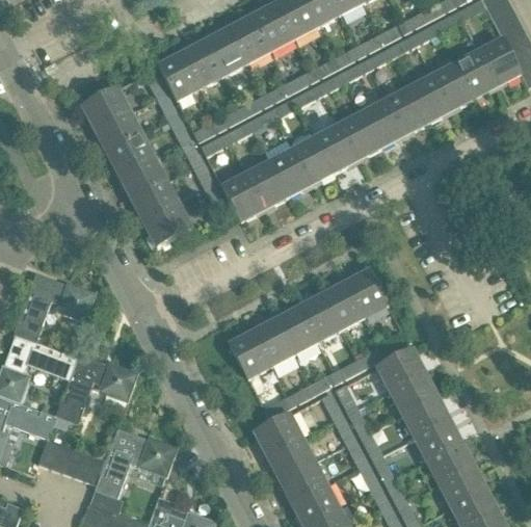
[(316,27),(300,0),(286,0),(274,6),(292,40),(316,27)]
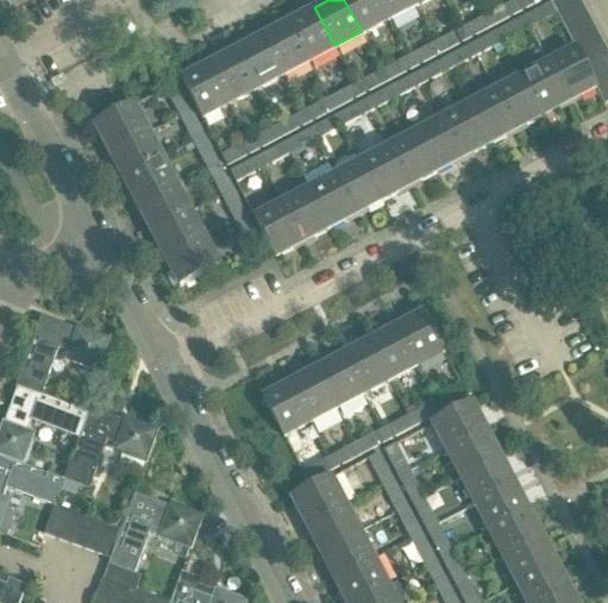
[(388,18),(378,0),(344,0),(362,31),(388,18)]
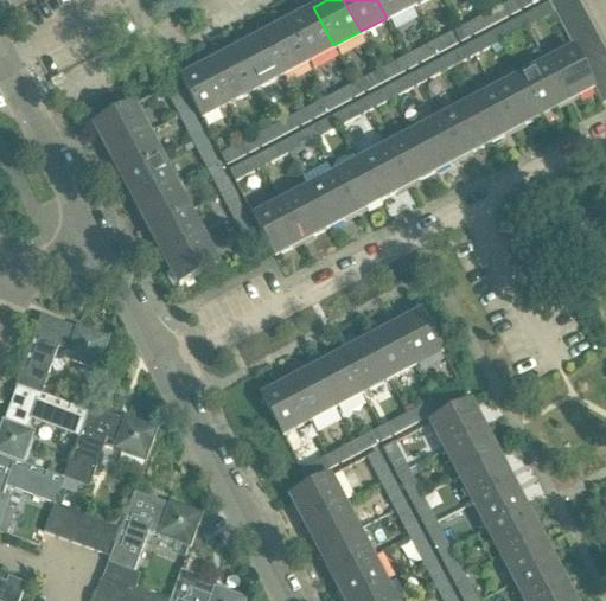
[(413,4),(410,0),(377,0),(387,18),(413,4)]
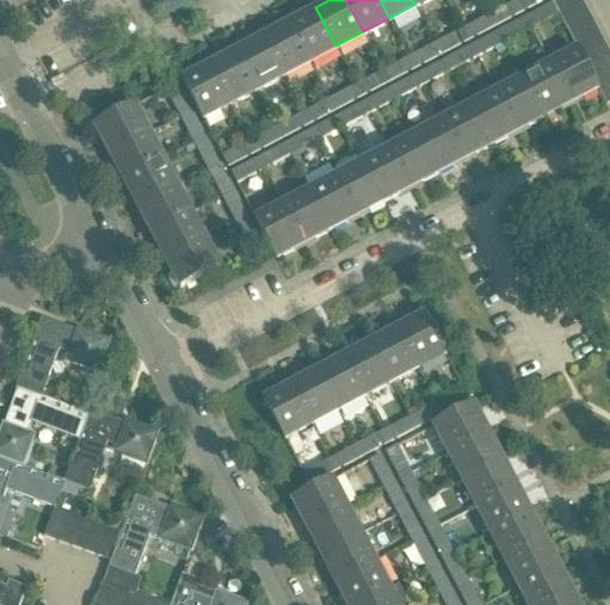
[(521,10),(516,0),(510,0),(488,12),(494,24),(521,10)]
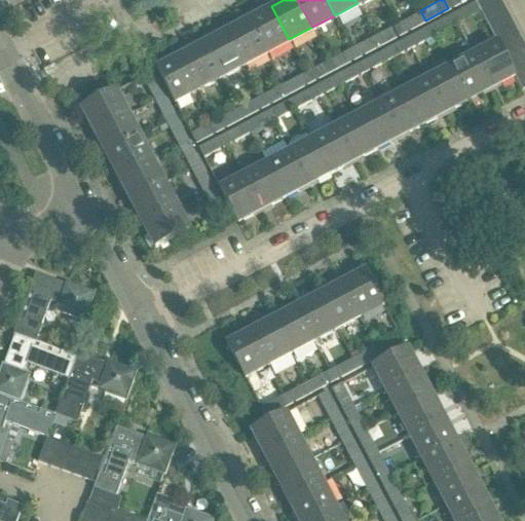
[(444,0),(448,8),(461,1),(463,0),(444,0)]
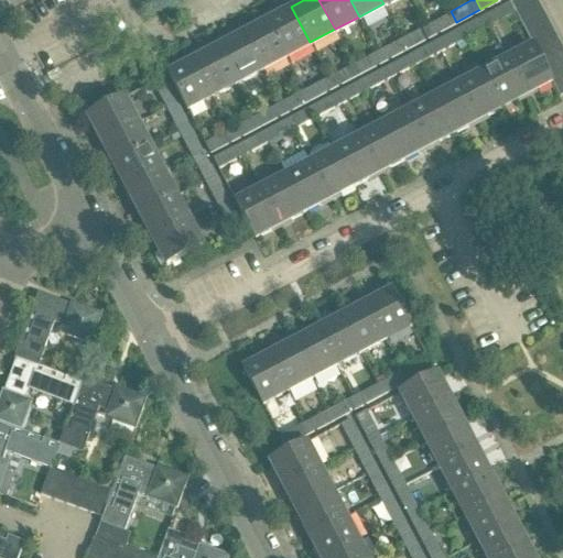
[(508,0),(515,11),(537,0),(508,0)]
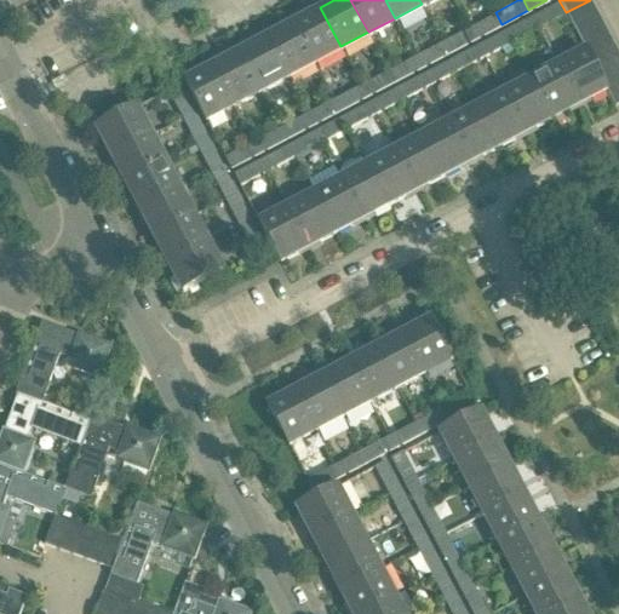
[(572,26),(597,12),(590,0),(566,12),(568,19),(572,26)]
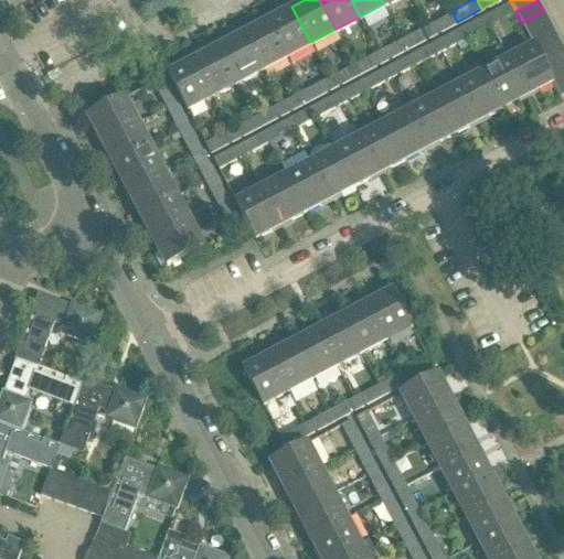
[(310,42),(291,7),(266,20),(286,55),(310,42)]
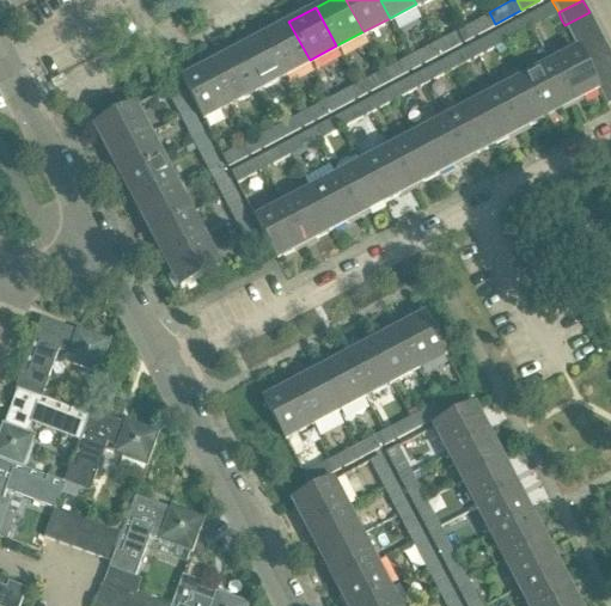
[(495,24),(489,12),(462,25),(469,38),(495,24)]
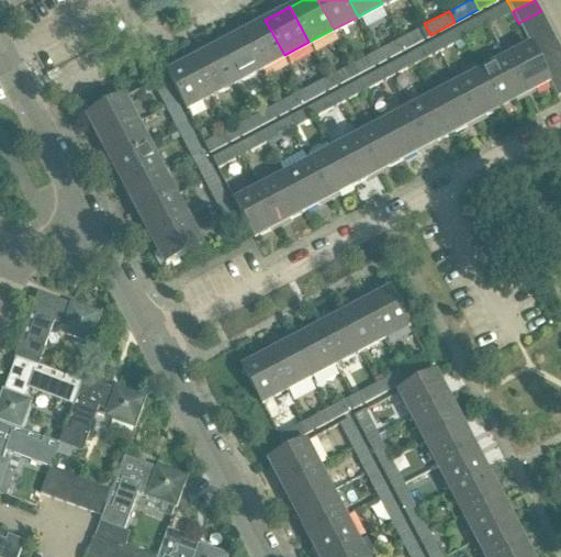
[(541,11),(518,23),(525,35),(547,23),(541,11)]
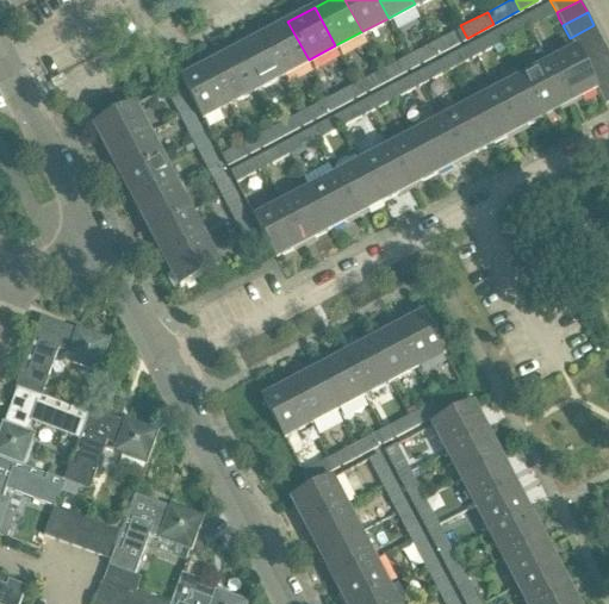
[(309,60),(287,22),(261,35),(281,74),(309,60)]
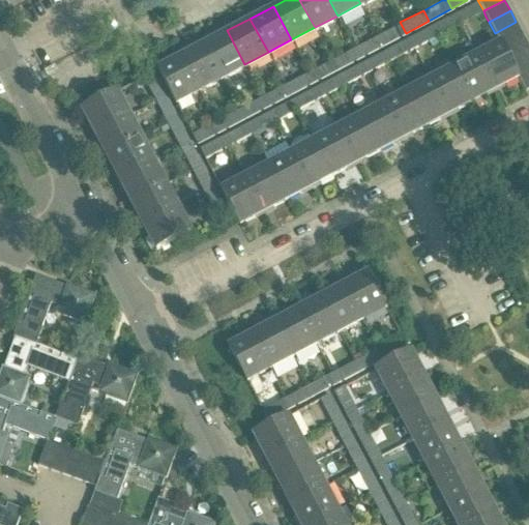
[(406,33),(400,22),(377,34),(382,45),(406,33)]
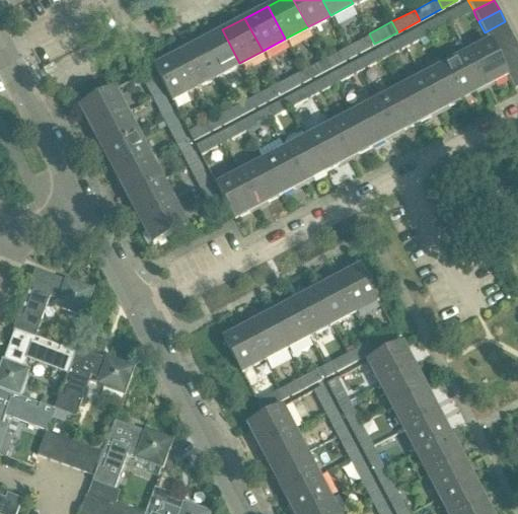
[(485,32),(488,40),(490,43),(511,31),(505,21),(485,32)]
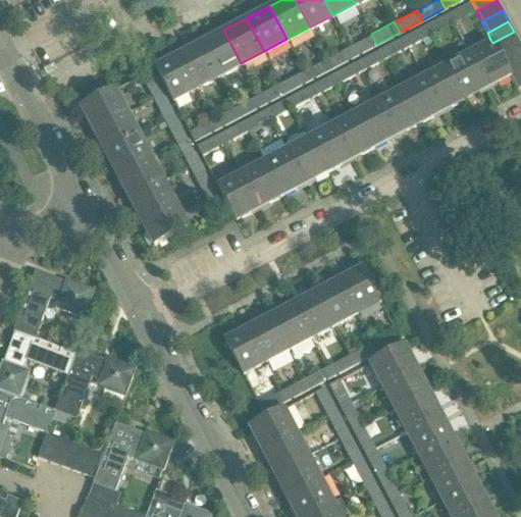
[(432,40),(424,24),(401,37),(406,46),(421,38),(424,44),(432,40)]
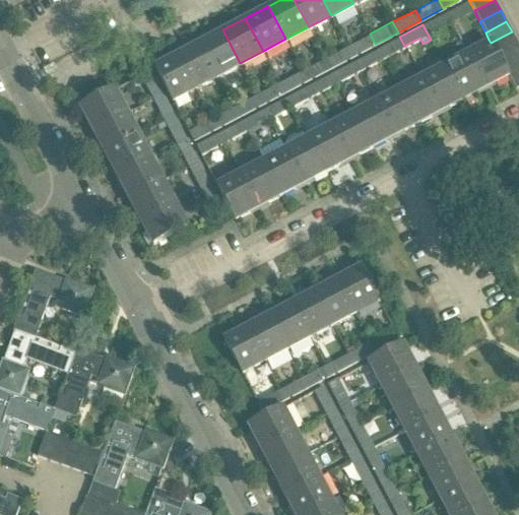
[(240,63),(222,29),(200,42),(217,75),(240,63)]
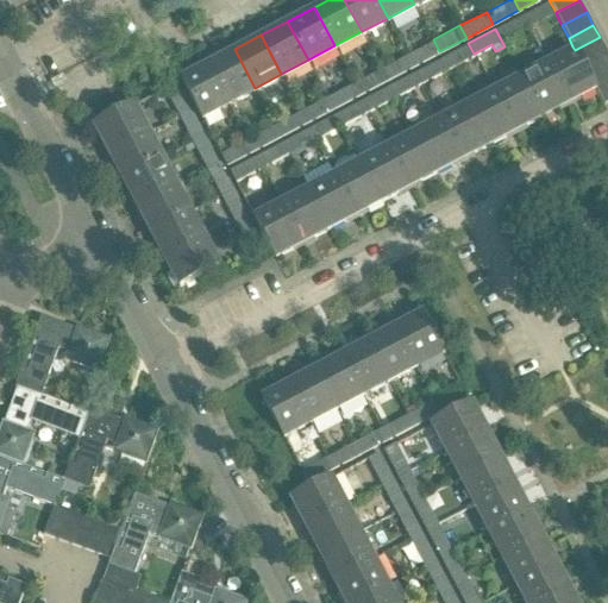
[(582,63),(607,50),(600,37),(575,50),(582,63)]
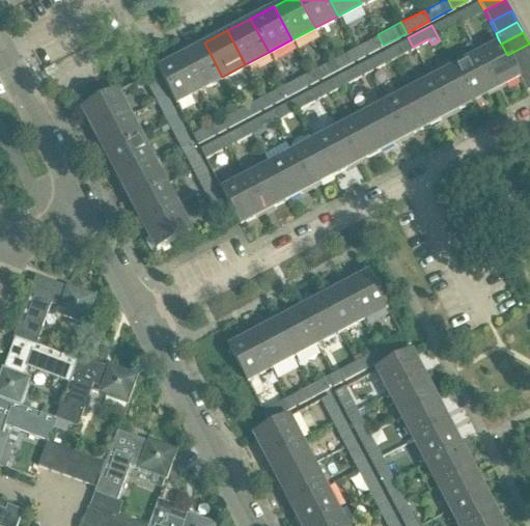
[(383,45),(378,34),(354,47),(360,57),(383,45)]
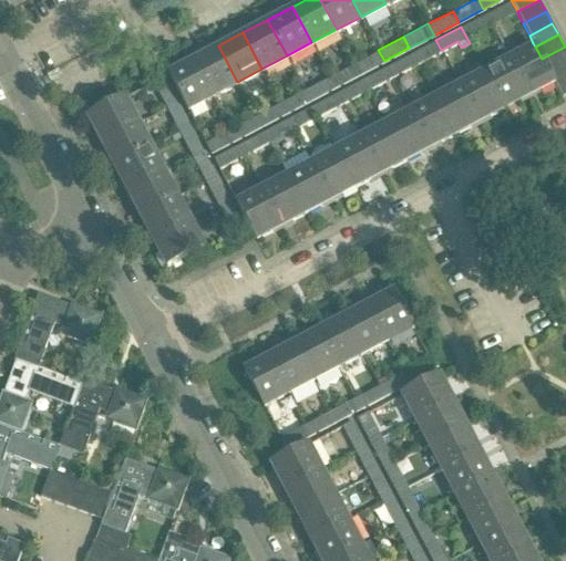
[(441,50),(435,40),(411,53),(417,63),(441,50)]
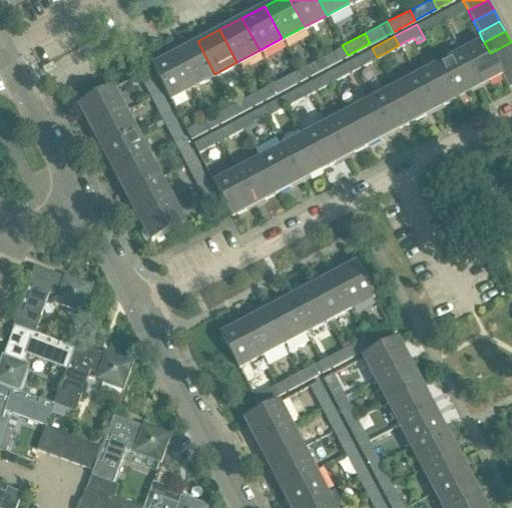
[(499,72),(495,64),(490,53),(484,42),(482,39),(461,50),(478,83),(499,72)]
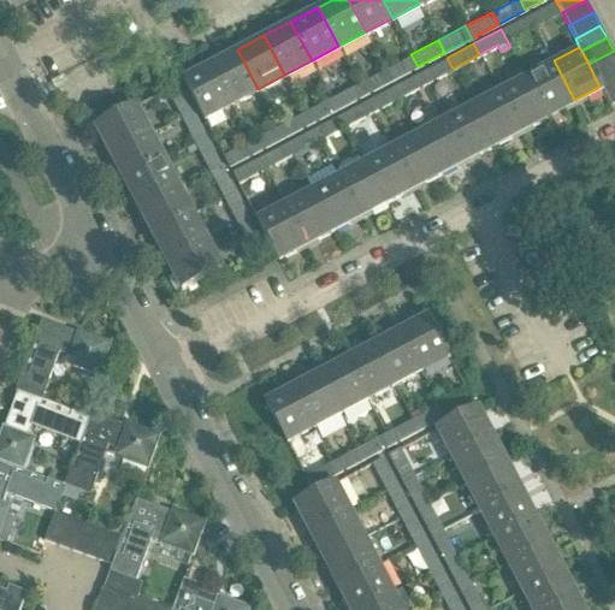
[(258,89),(237,49),(210,64),(230,104),(258,89)]
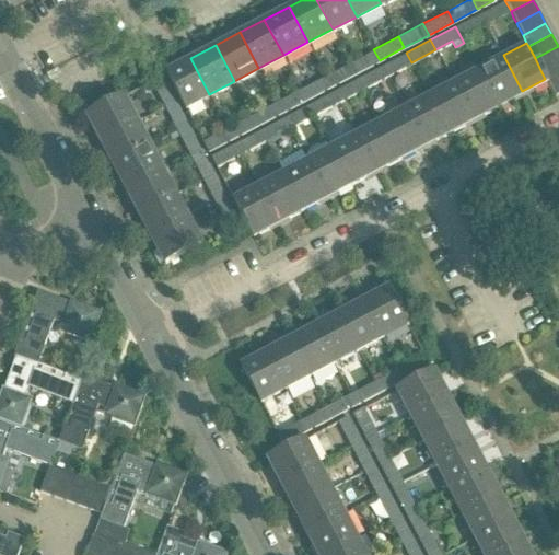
[(540,70),(558,59),(558,48),(558,46),(535,58),(540,70)]
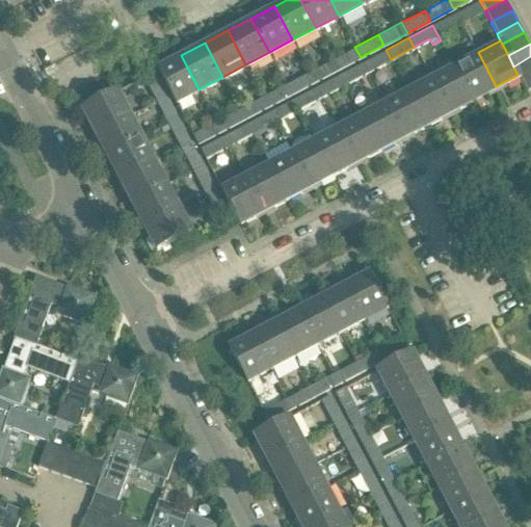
[(361,57),(354,47),(332,59),(337,70),(361,57)]
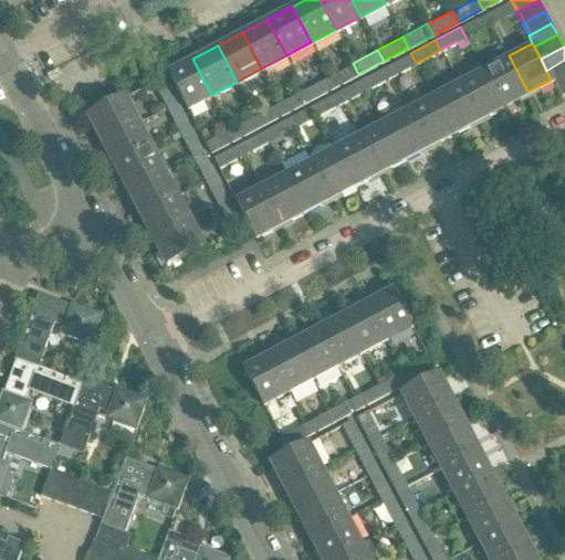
[(416,63),(410,53),(386,66),(391,76),(416,63)]
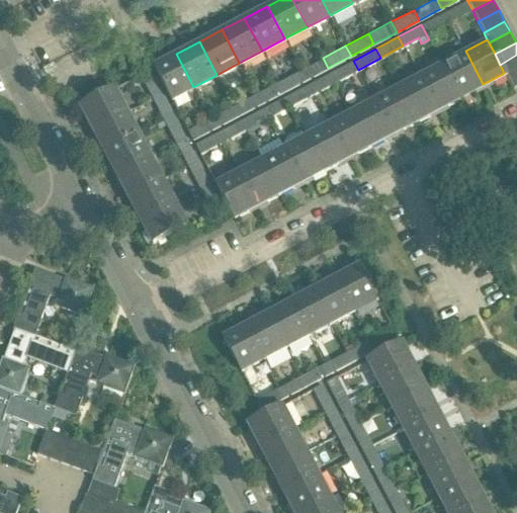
[(483,84),(465,51),(442,63),(460,96),(483,84)]
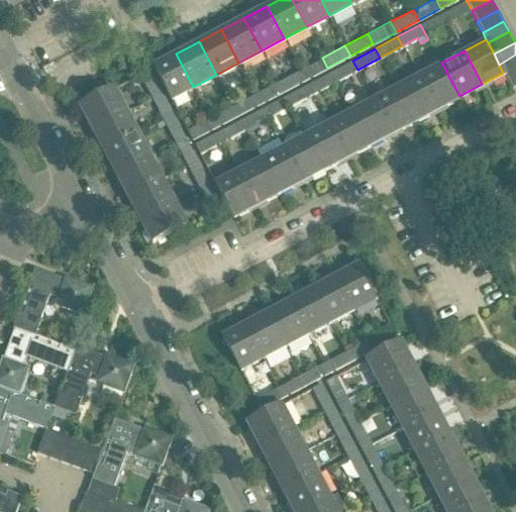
[(193,87),(176,54),(153,66),(171,98),(193,87)]
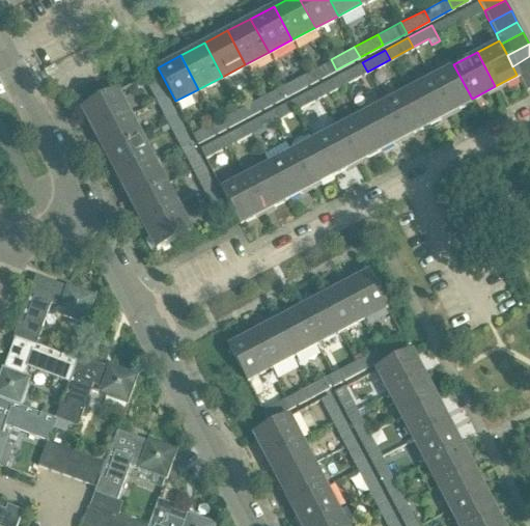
[(529,56),(512,66),(517,75),(519,78),(529,71),(529,56)]
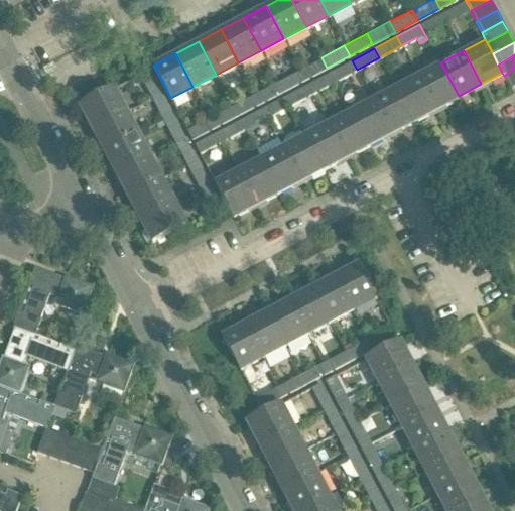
[(327,68),(322,57),(299,70),(304,80),(327,68)]
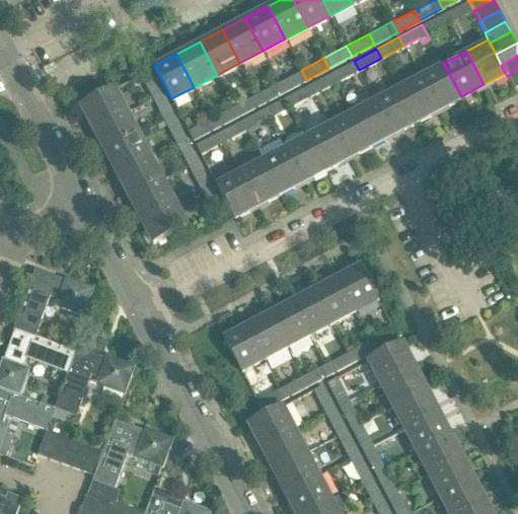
[(354,61),(331,72),(336,82),(359,70),(354,61)]
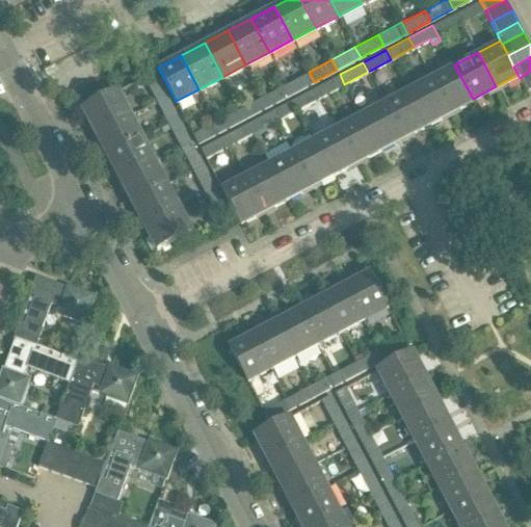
[(473,99),(454,64),(431,77),(449,111),(473,99)]
